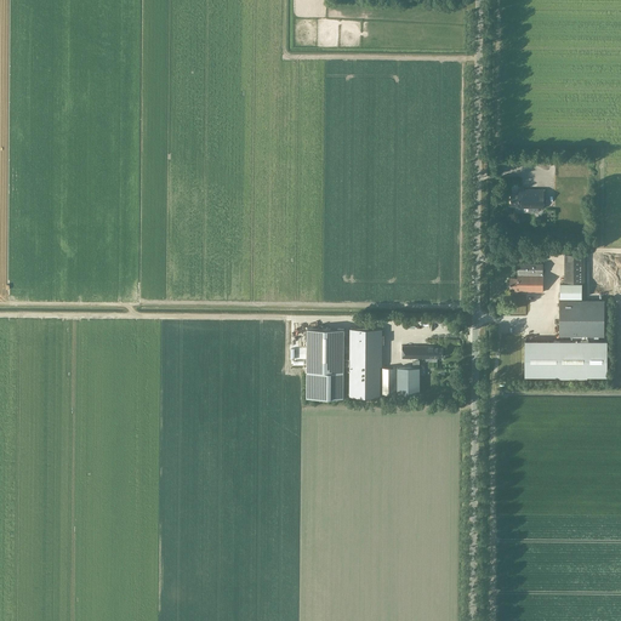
[(543,208),(543,189),(518,189),(518,193),(511,193),(511,205),(518,205),(518,208),(543,208)]
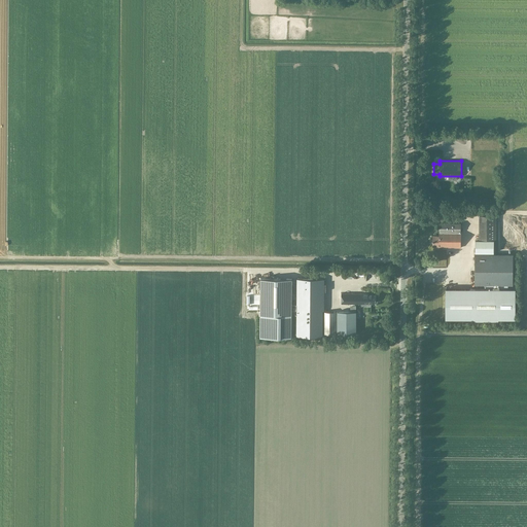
[(479,215),(480,239),(496,239),(496,215),(479,215)]
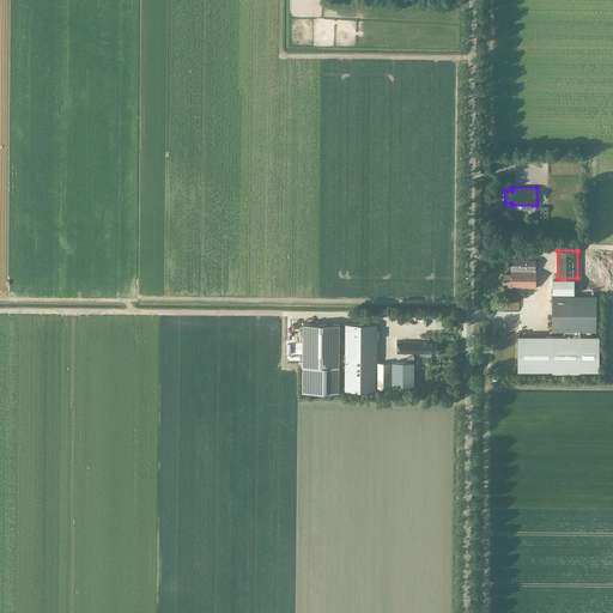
[(501,279),(499,280),(499,284),(501,285),(503,285),(510,285),(510,287),(535,287),(536,260),(511,260),(511,274),(503,274),(503,279),(501,279)]
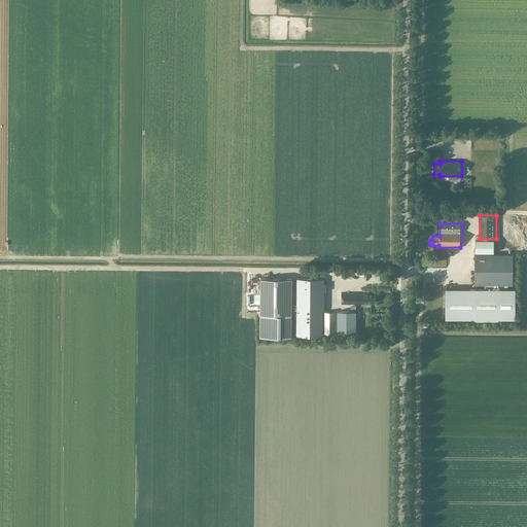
[(476,240),(476,252),(493,252),(493,240),(476,240)]
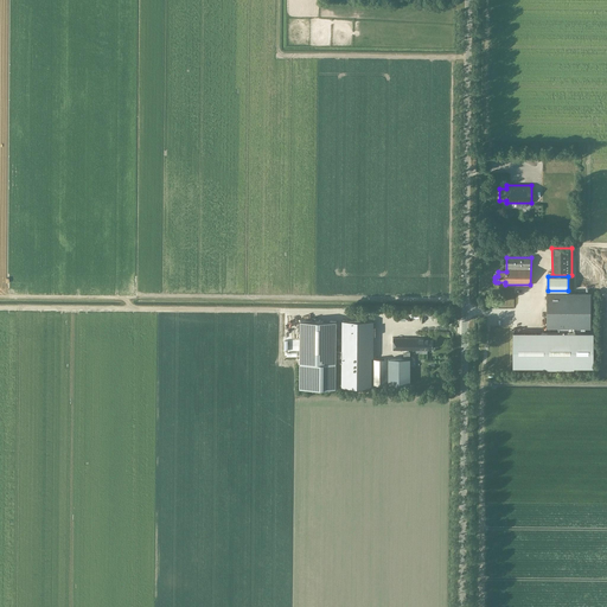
[(585,332),(585,326),(590,326),(590,293),(548,293),(548,326),(557,326),(557,333),(513,332),(512,368),(547,368),(547,369),(574,369),(574,368),(593,368),(593,333),(585,332)]
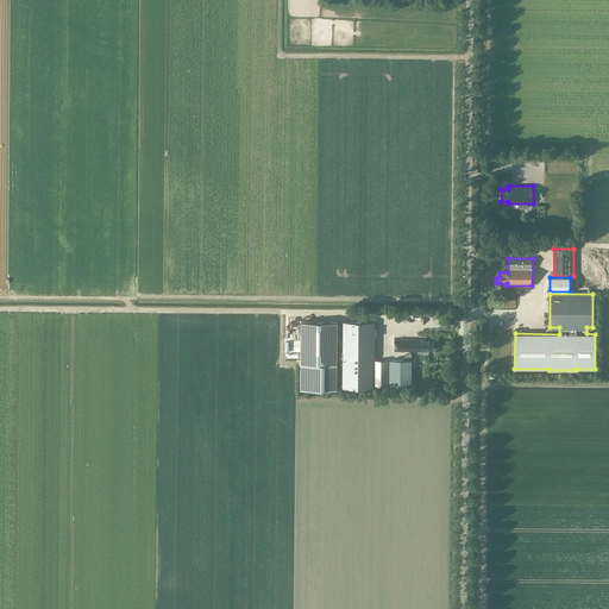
[(515,322),(516,331),(534,327),(532,319),(527,320),(515,322)]
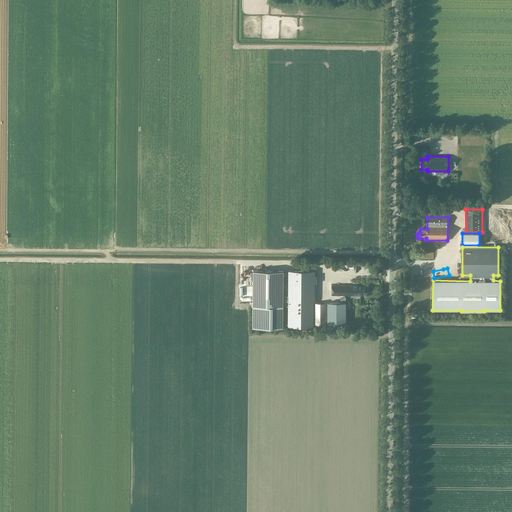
[(289,271),(289,296),(283,296),(284,271),(253,270),(253,327),(283,327),(283,301),(288,301),(288,306),(289,306),(289,326),(312,327),(312,301),(314,301),(314,271),(289,271)]
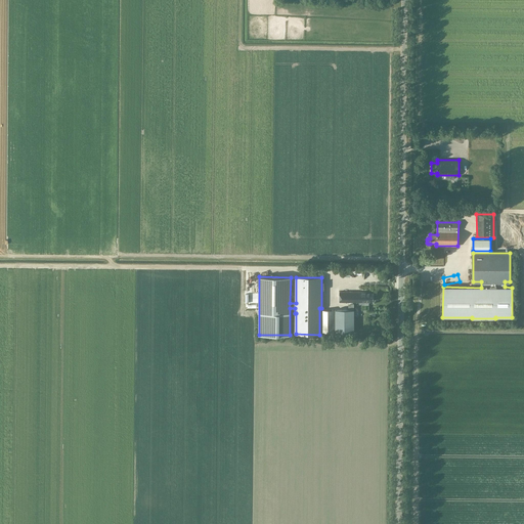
[(368,301),(374,301),(374,294),(366,294),(366,292),(340,292),(339,302),(361,302),(361,304),(362,305),(367,305),(368,304),(368,301)]
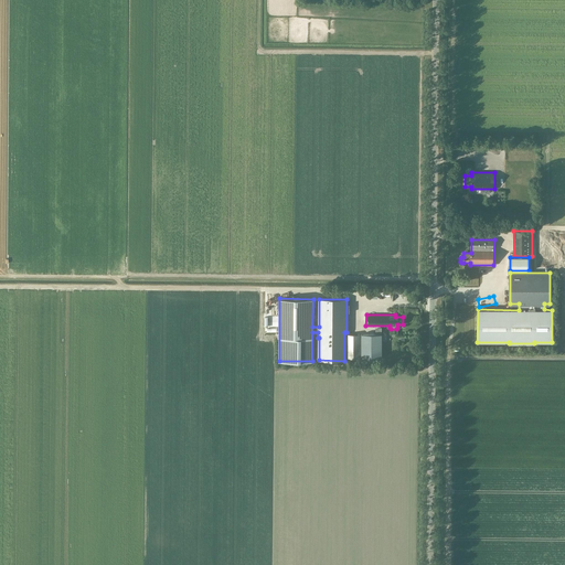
[(375,334),(361,334),(361,359),(382,359),(382,328),(375,328),(375,334)]
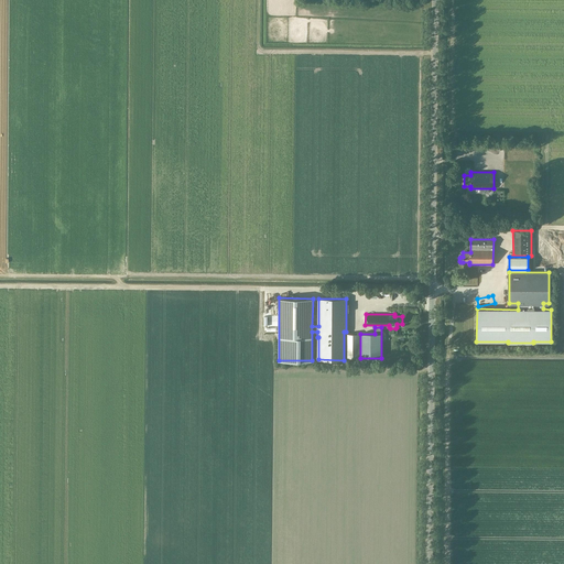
[(346,334),(346,358),(360,358),(360,334),(346,334)]
